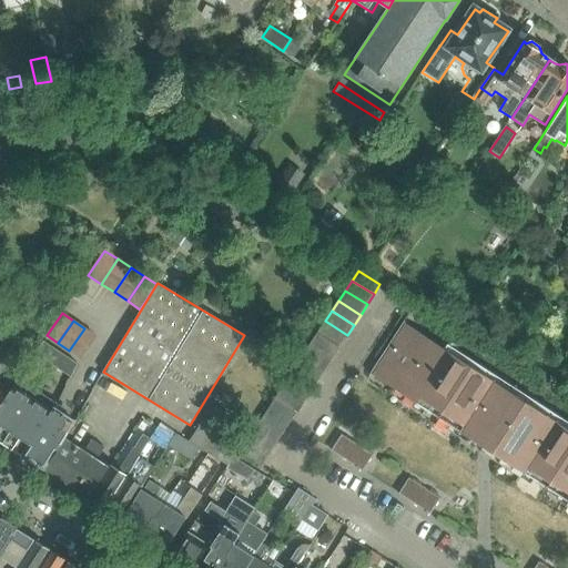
[(318,332),(341,345),(347,335),(325,321),(318,332)]
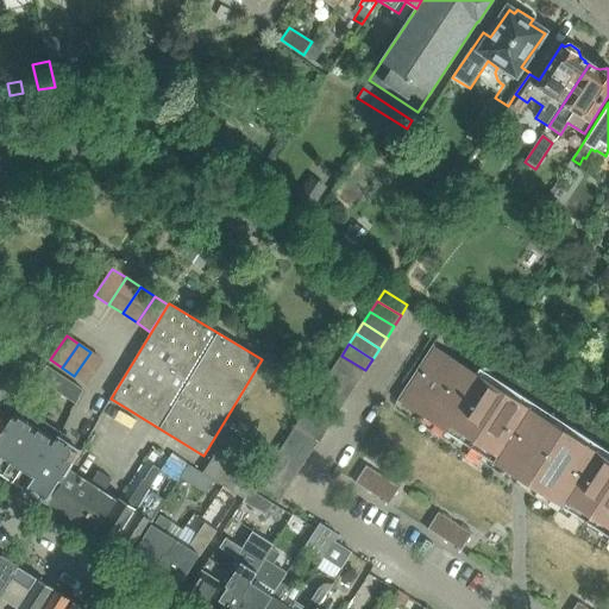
[(397,401),(608,537),(608,458),(433,345),(397,401)]
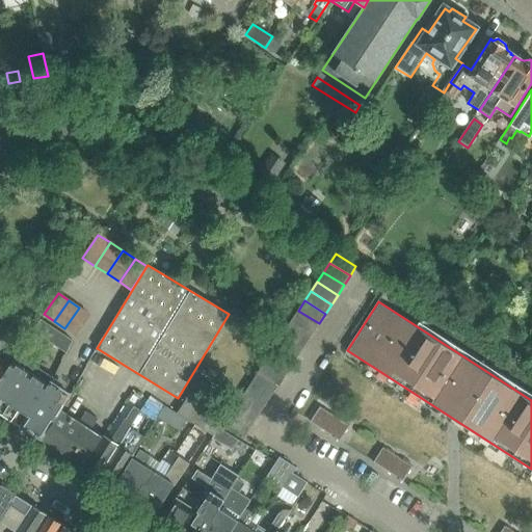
[(79,308),(64,328),(75,335),(89,314),(79,308)]
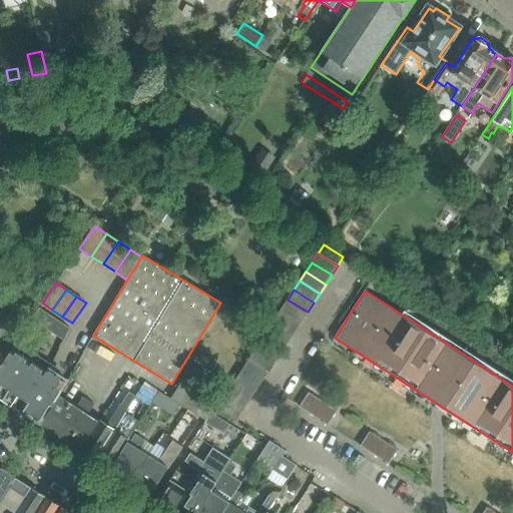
[(282,309),(302,322),(308,313),(308,312),(288,300),(282,309)]
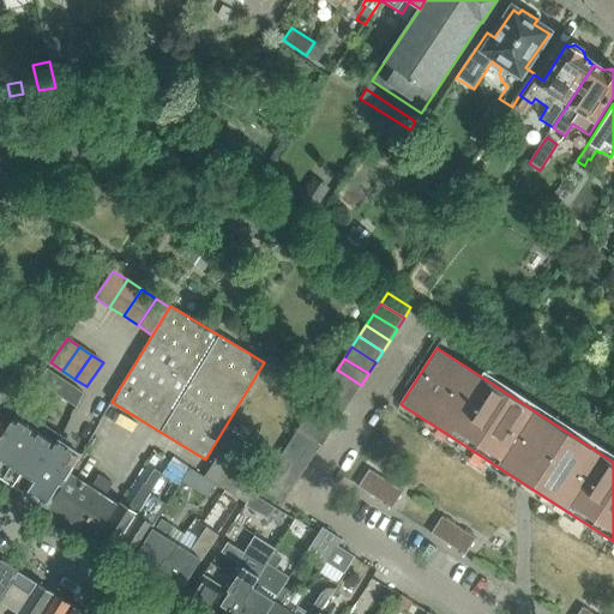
[(84,393),(47,368),(38,381),(77,408),(84,393)]
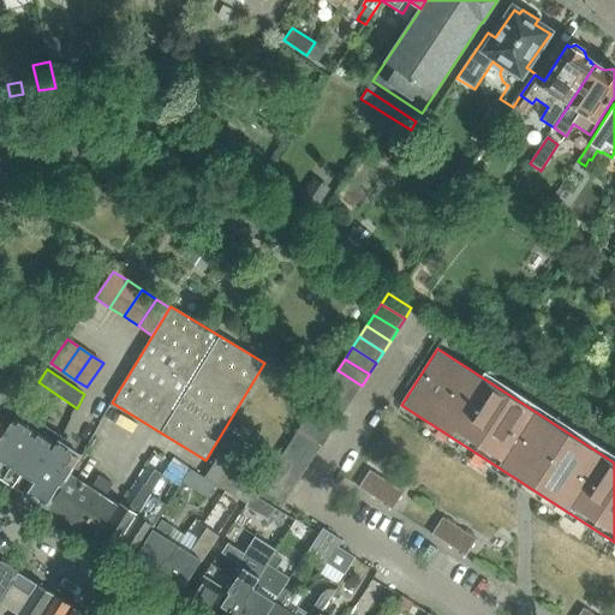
[(362,386),(338,370),(330,382),(354,398),(362,386)]
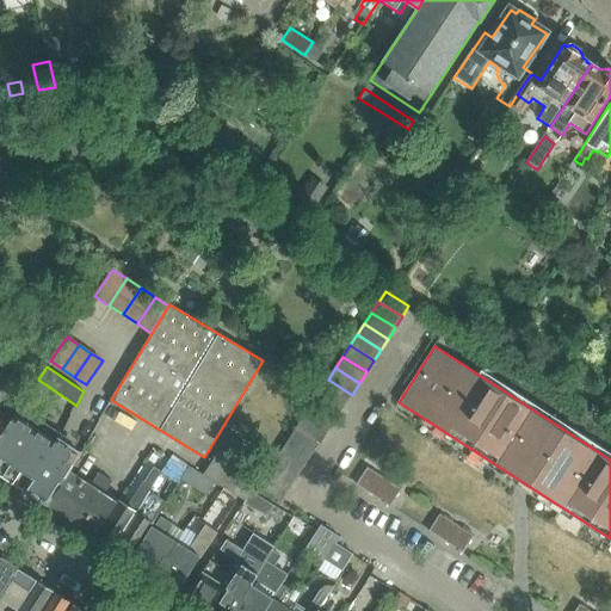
[(352,395),(328,380),(320,392),(344,407),(352,395)]
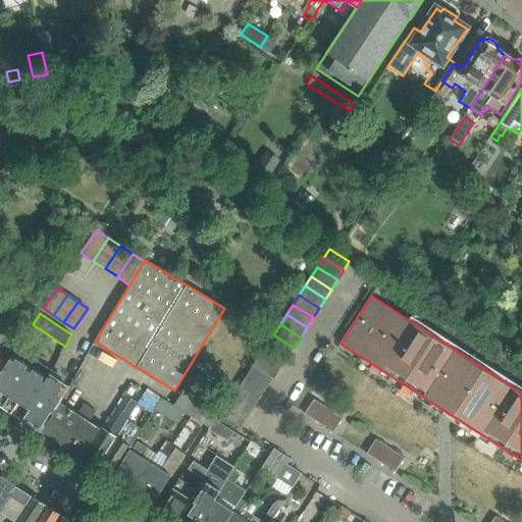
[(0,405),(19,418),(66,348),(34,325),(11,358),(8,363),(0,374),(0,405)]
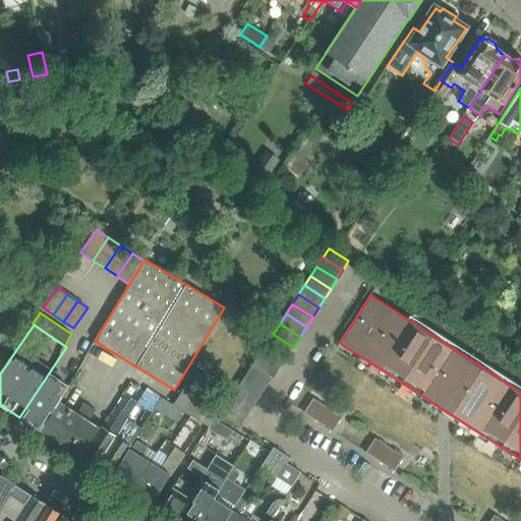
[(0,348),(11,333),(3,327),(0,331),(0,372),(11,357),(0,350),(0,348)]
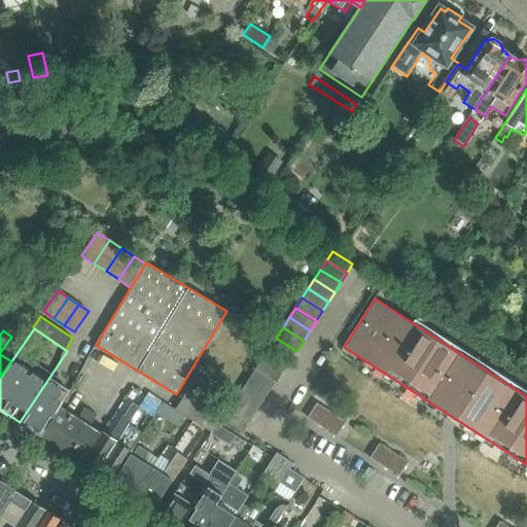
[(276,338),(270,348),(290,361),(296,351),(276,338)]
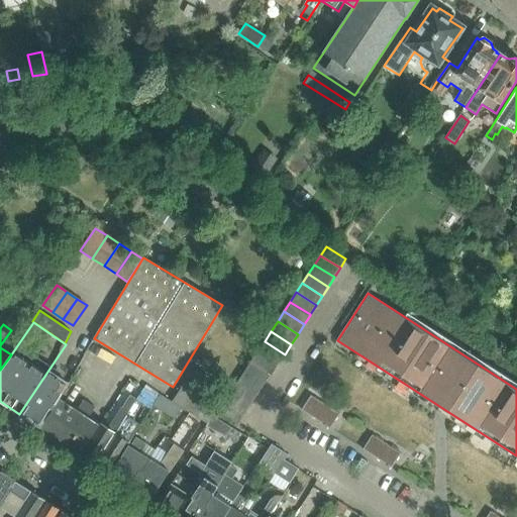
[(278,364),(285,354),(265,341),(257,350),(278,364)]
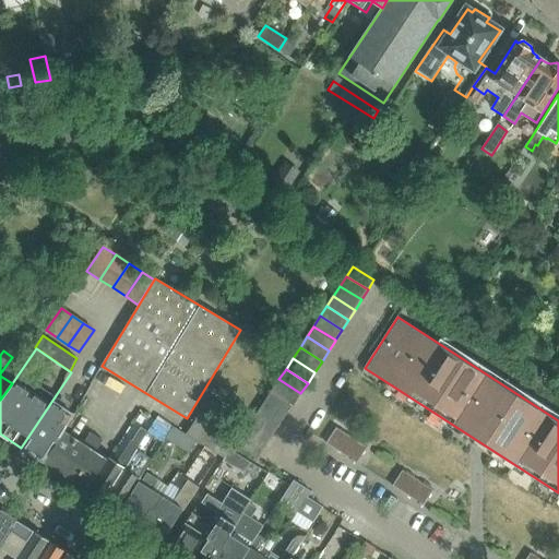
[(293,404),(300,394),(300,393),(278,379),(272,390),(293,404)]
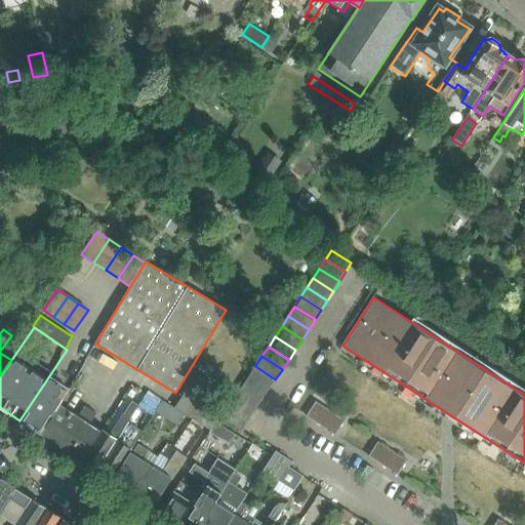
[(255,366),(249,376),(269,390),(275,379),(255,366)]
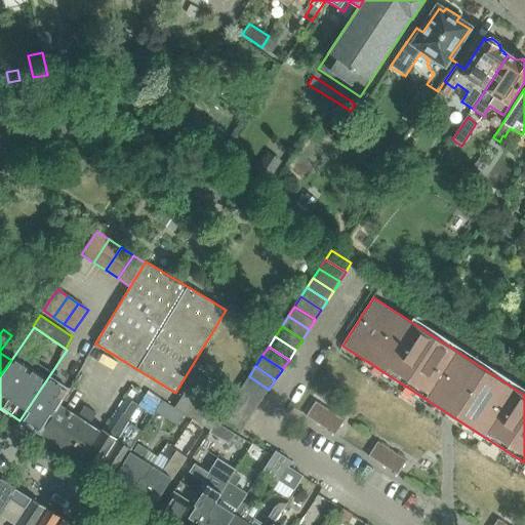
[(21,421),(41,435),(61,405),(58,404),(69,390),(50,376),(21,419),(22,419),(21,421)]
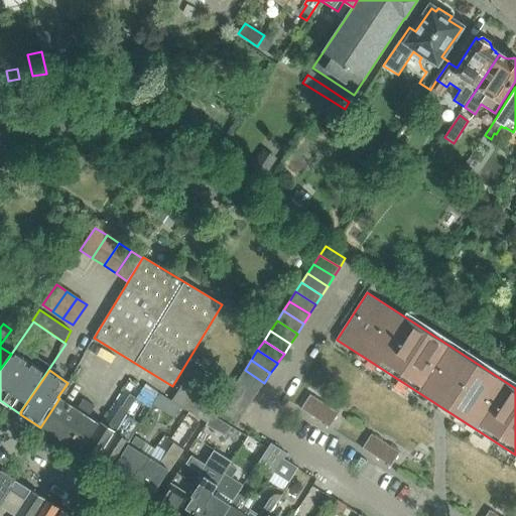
[(245,370),(238,380),(258,392),(264,383),(245,370)]
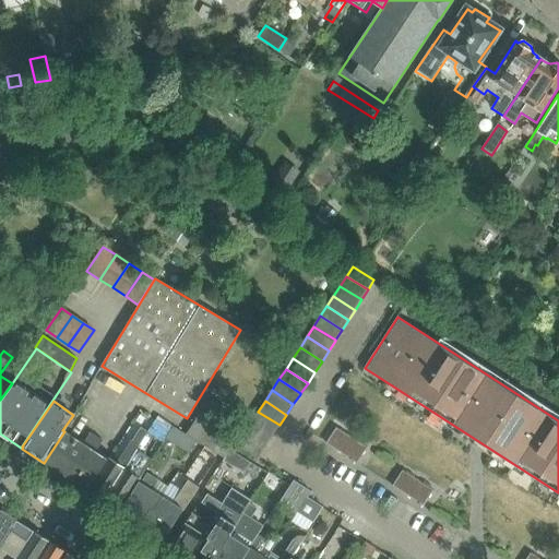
[(258,412),(251,421),(273,436),(280,425),(258,412)]
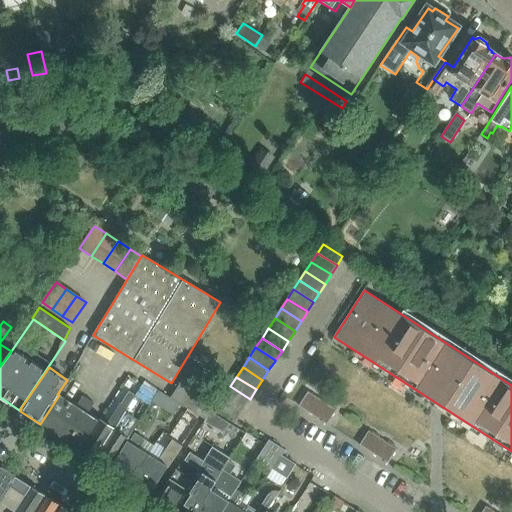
[(159,389),(145,380),(138,392),(152,401),(159,389)]
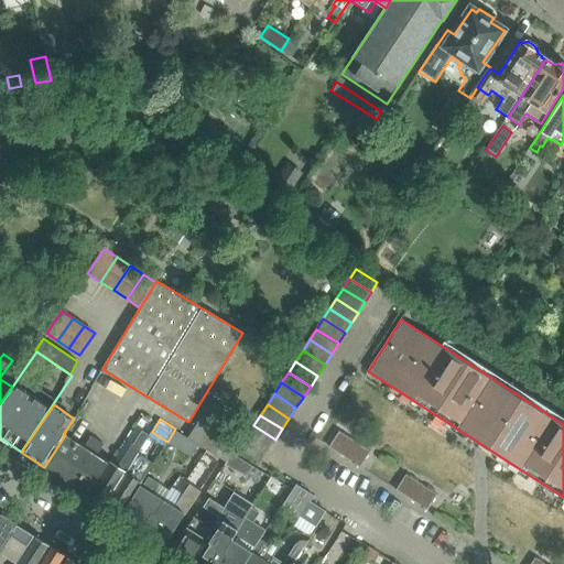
[(236,448),(197,424),(188,437),(227,463),(232,454),(236,448)]
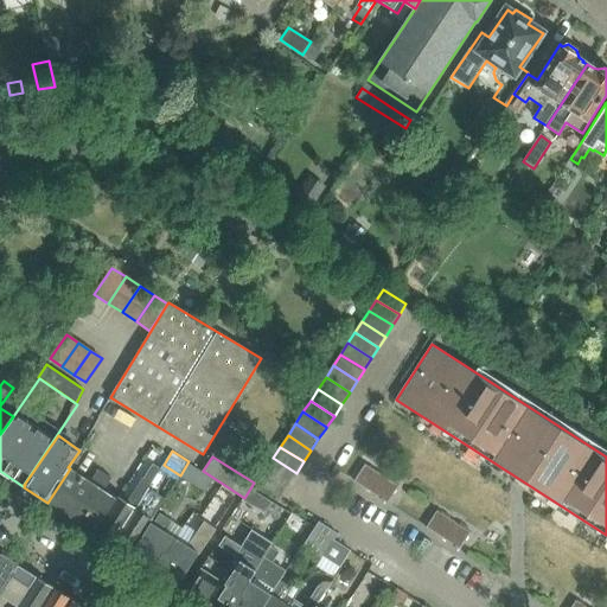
[(273,458),(266,470),(288,484),(296,473),(273,458)]
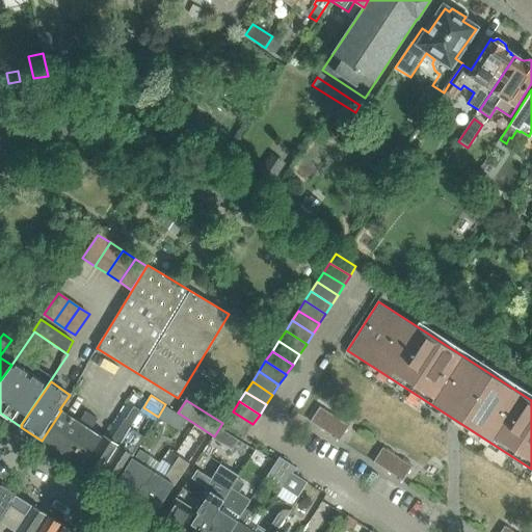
[(158,417),(157,417),(180,430),(187,419),(178,414),(178,413),(165,404),(158,417)]
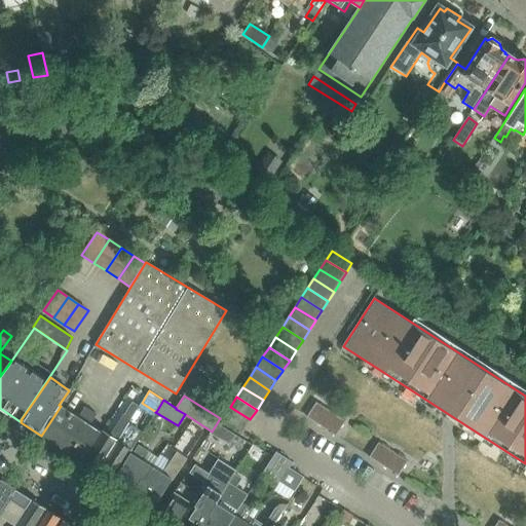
[(311,410),(326,419),(331,411),(316,402),(311,410)]
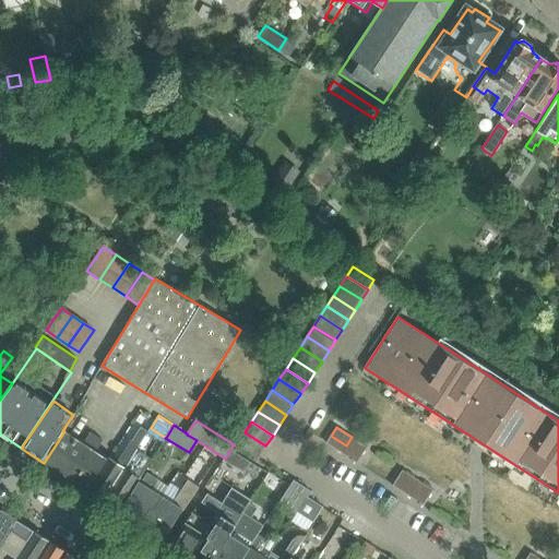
[(109,458),(88,491),(104,502),(131,460),(139,447),(138,447),(146,432),(141,429),(131,442),(130,441),(117,462),(109,458)]
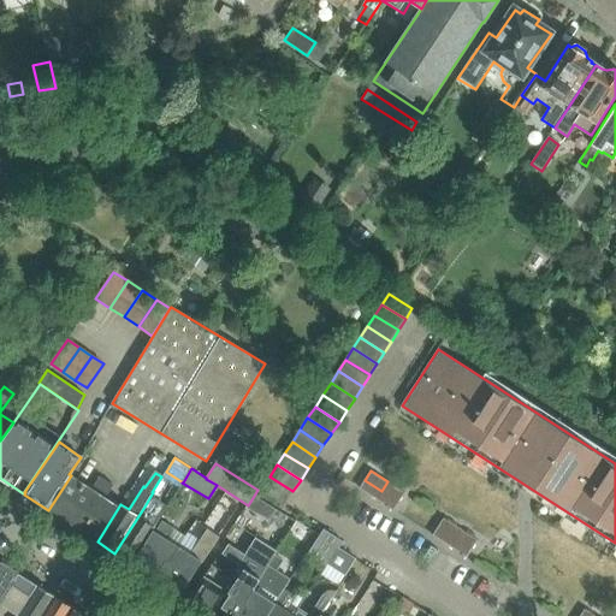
[(93,489),(71,475),(48,510),(96,540),(118,507),(106,498),(113,486),(100,477),(93,489)]
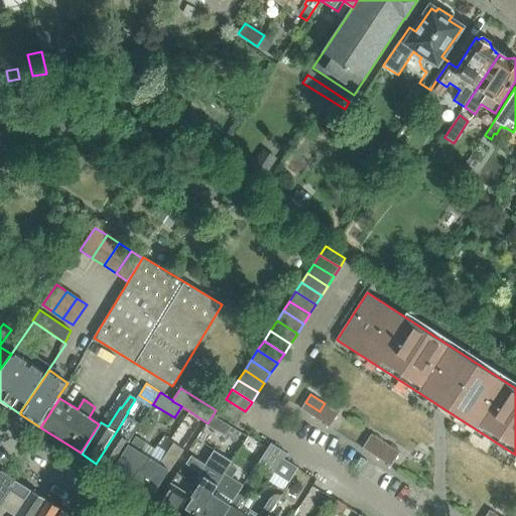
[(245,411),(226,399),(219,409),(239,421),(245,411)]
